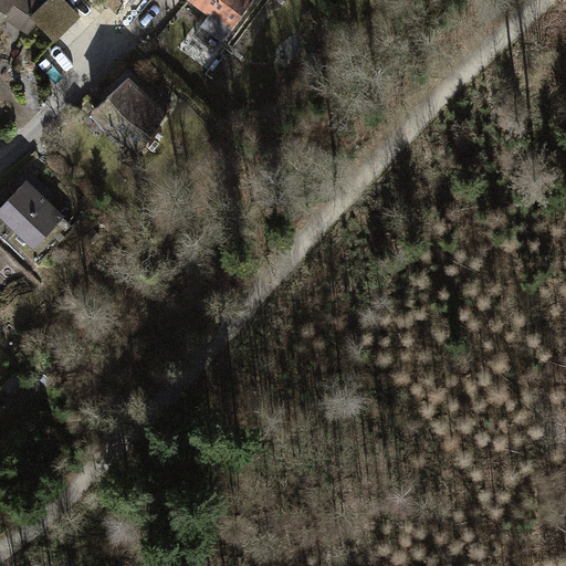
[(0,0),(0,20),(4,14),(28,32),(37,21),(32,17),(44,4),(46,2),(42,0),(0,0)]
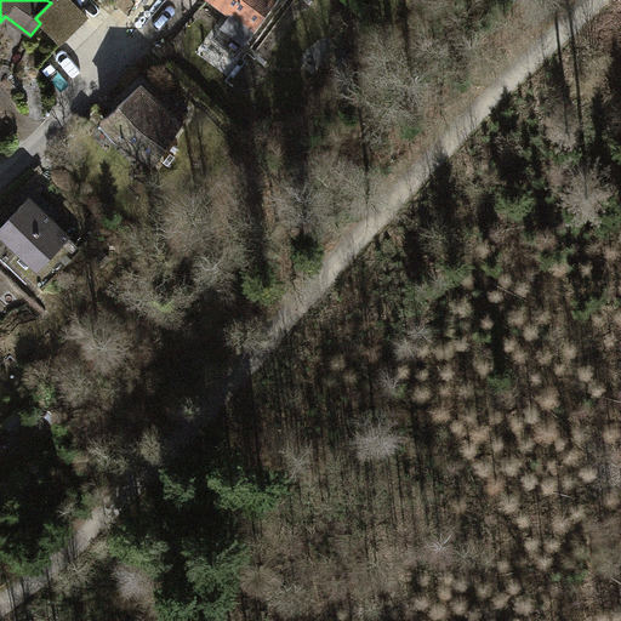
[(53,0),(51,3),(49,5),(74,29),(87,16),(70,0),(53,0)]
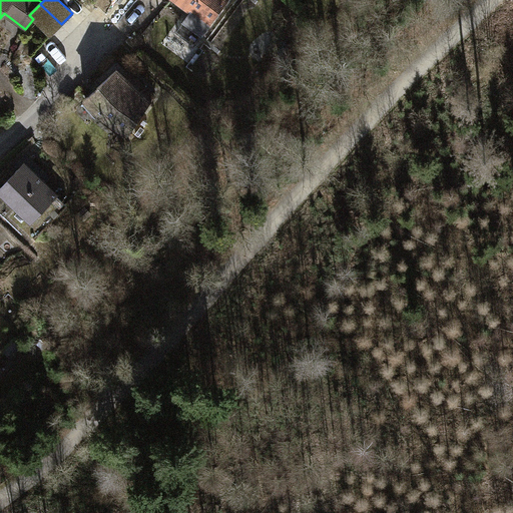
[(177,0),(209,23),(220,9),(221,10),(228,0),(177,0)]
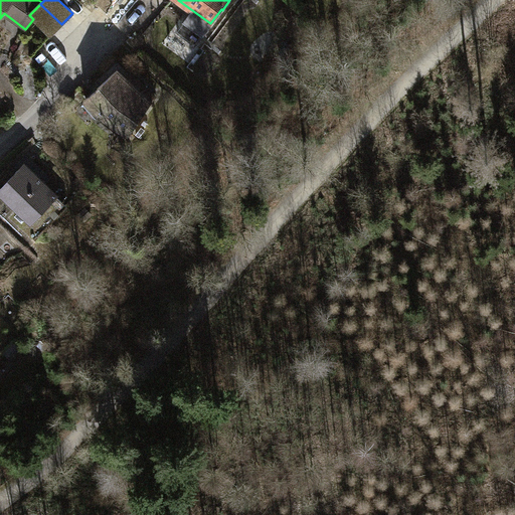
[(40,4),(29,15),(33,19),(50,36),(61,24),(40,4)]
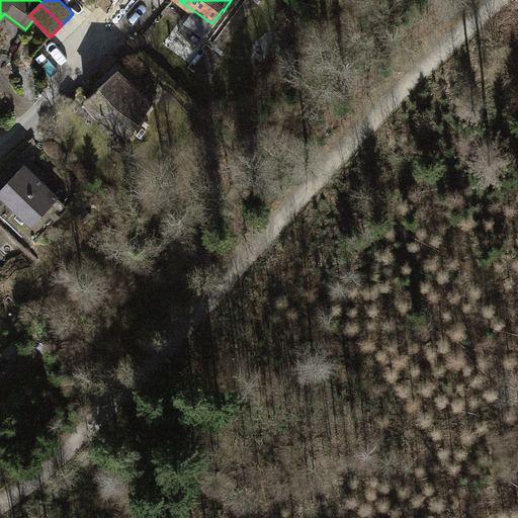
[(133,85),(118,71),(86,99),(99,113),(98,114),(107,122),(117,130),(117,128),(128,135),(156,96),(138,79),(133,85)]
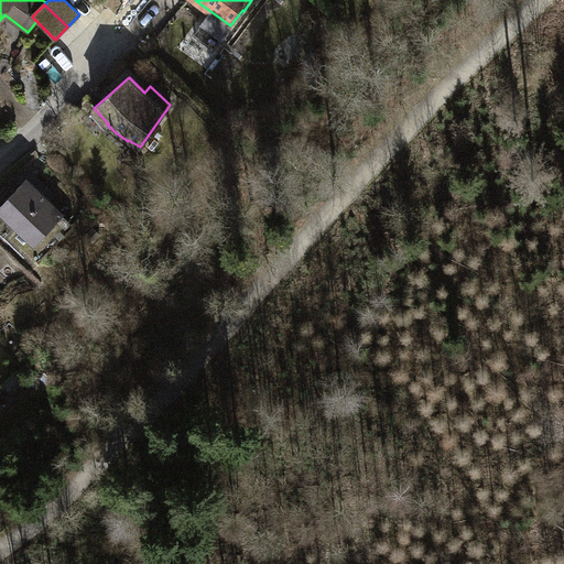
[(0,207),(0,237),(18,255),(15,256),(31,270),(53,247),(49,242),(68,221),(47,202),(54,195),(32,174),(0,207)]
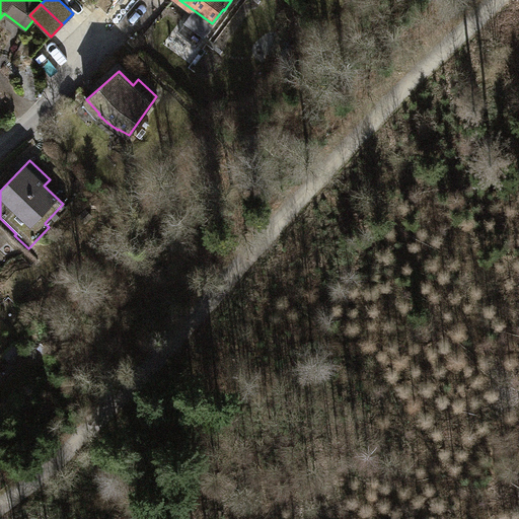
[(0,218),(0,224),(26,249),(28,248),(14,235),(16,234),(0,218)]
